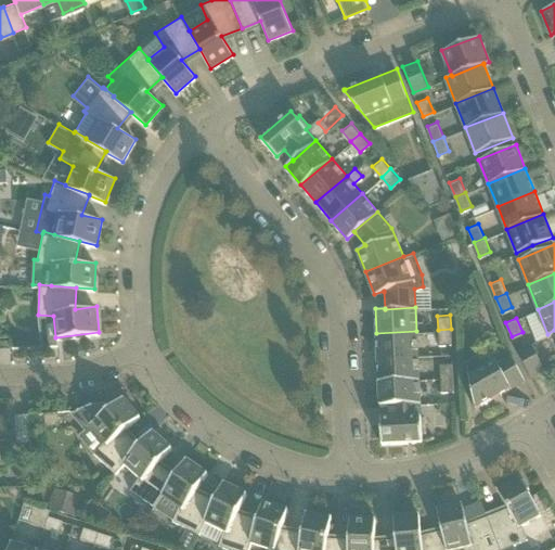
[(451,343),(451,329),(438,330),(439,344),(451,343)]
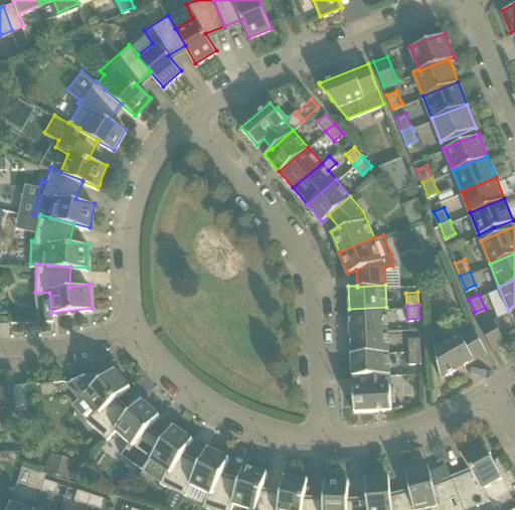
[(387,328),(386,307),(349,309),(350,330),(387,328)]
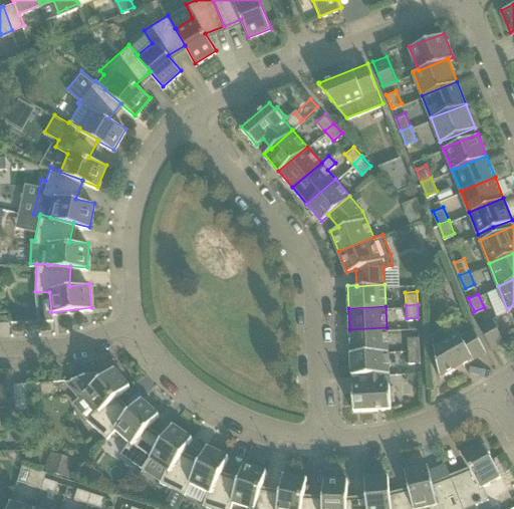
[(504,339),(491,316),(478,323),(492,346),(504,339)]
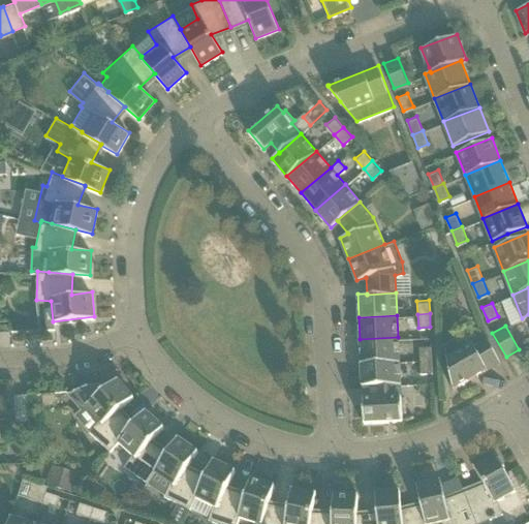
[(453,388),(454,388),(454,387),(500,360),(487,336),(473,344),(472,342),(464,347),(457,336),(443,343),(453,388)]
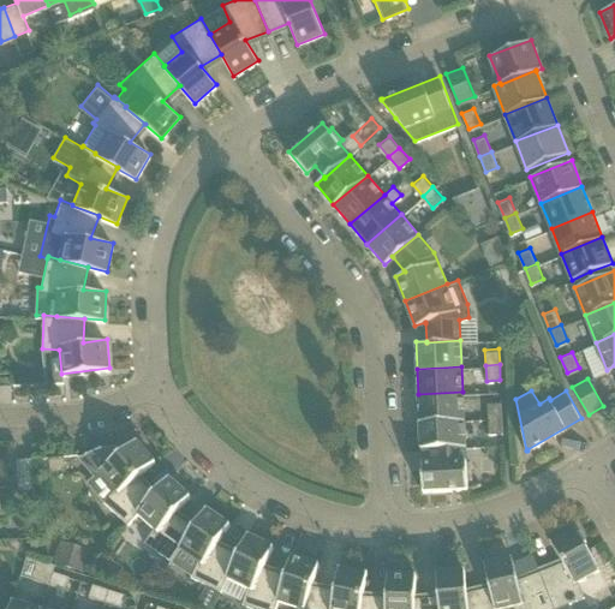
[(464,418),(463,392),(418,394),(419,421),(464,418)]
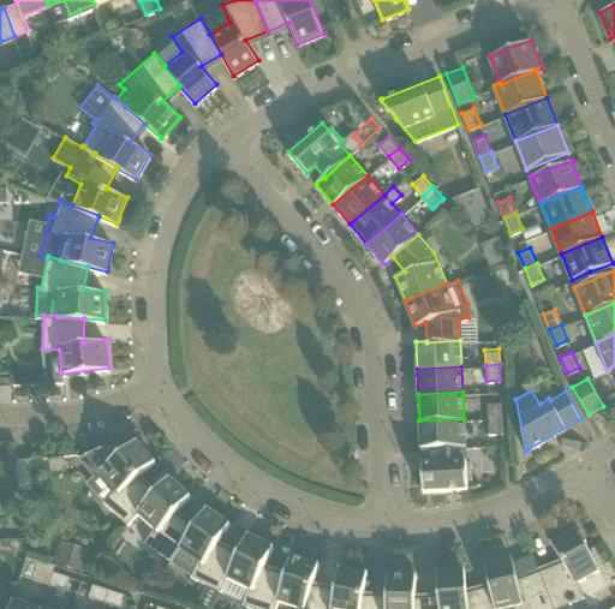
[(487,401),(488,417),(502,416),(501,401),(487,401)]
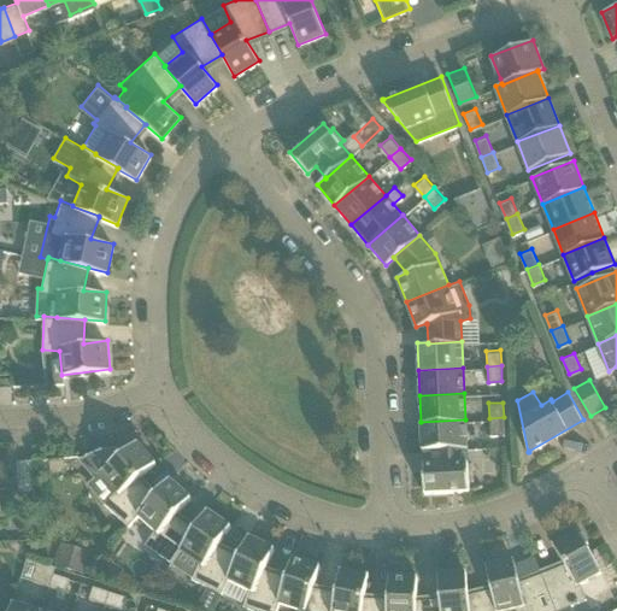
[(504,433),(504,417),(489,418),(491,434),(504,433)]
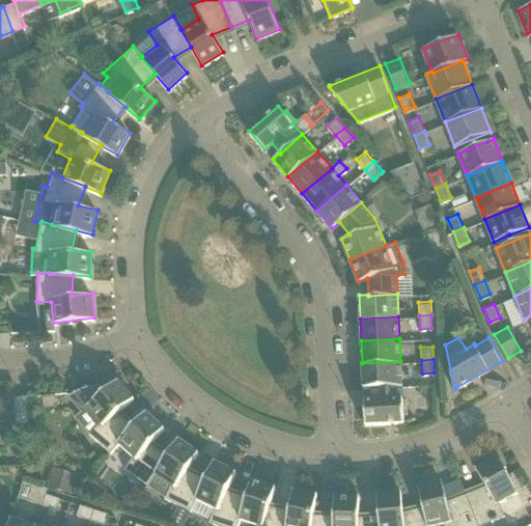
[(401,383),(400,361),(362,363),(363,386),(372,386),(372,385),(401,383)]
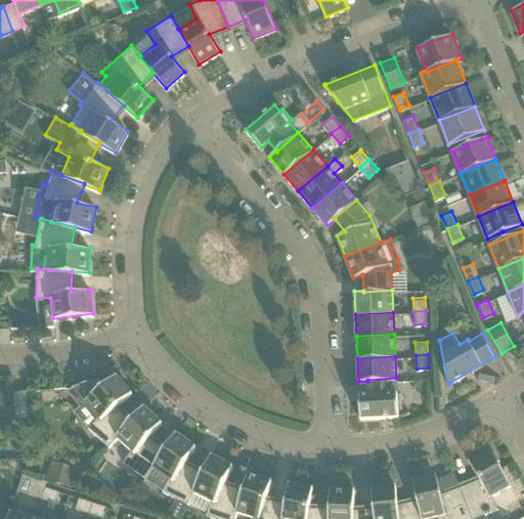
[(108,444),(117,436),(117,435),(132,419),(131,418),(117,404),(132,392),(117,373),(103,384),(100,379),(100,378),(73,384),(73,386),(74,386),(98,415),(88,426),(108,444)]
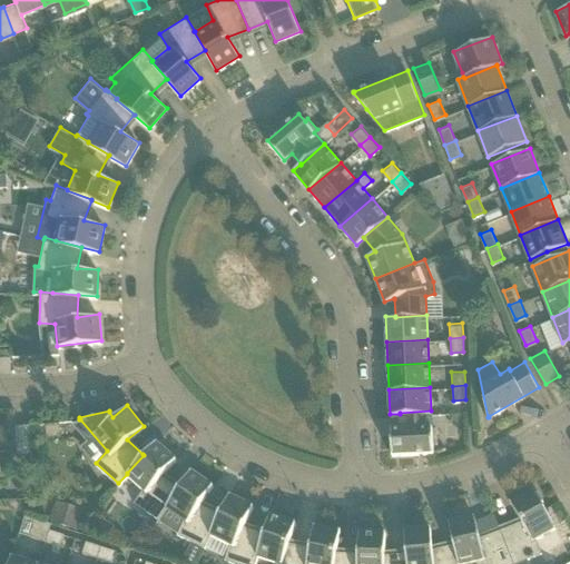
[(432,426),(431,411),(400,413),(400,414),(401,426),(391,427),(392,453),(433,452),(433,442),(438,442),(436,426),(432,426)]
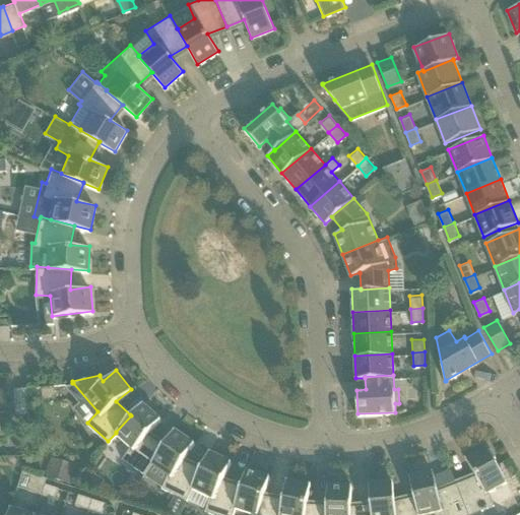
[(14,386),(14,406),(15,411),(27,411),(26,385),(14,386)]
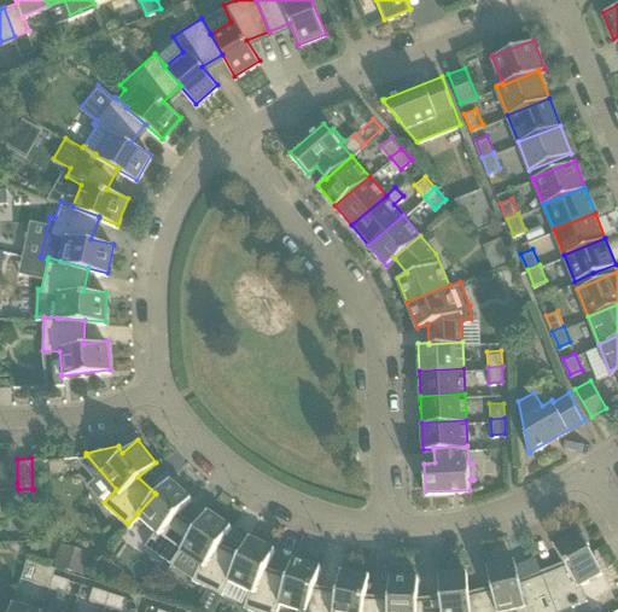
[(169,477),(155,493),(156,494),(138,513),(138,514),(155,529),(145,543),(173,561),(181,549),(196,528),(194,526),(175,514),(191,496),(169,477)]
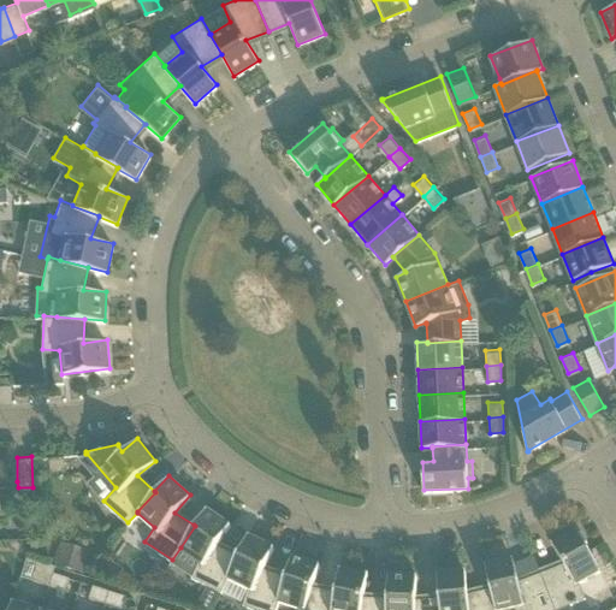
[(206,507),(194,525),(195,526),(181,548),(199,560),(191,575),(221,591),(227,576),(238,554),(238,552),(217,543),(230,523),(206,507)]
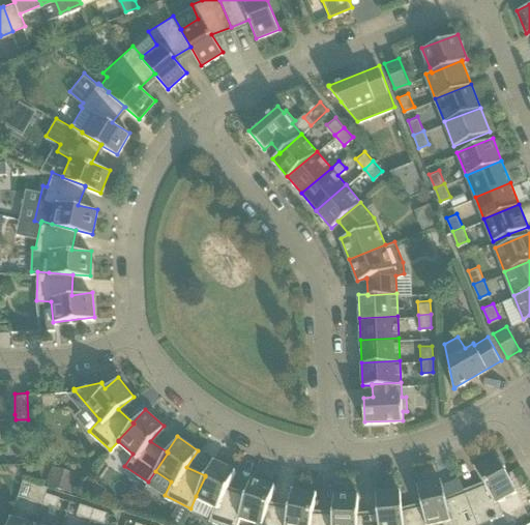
[(484,483),(465,491),(477,523),(503,513),(498,499),(517,489),(503,466),(505,465),(501,457),(499,459),(496,454),(474,465),(484,483)]
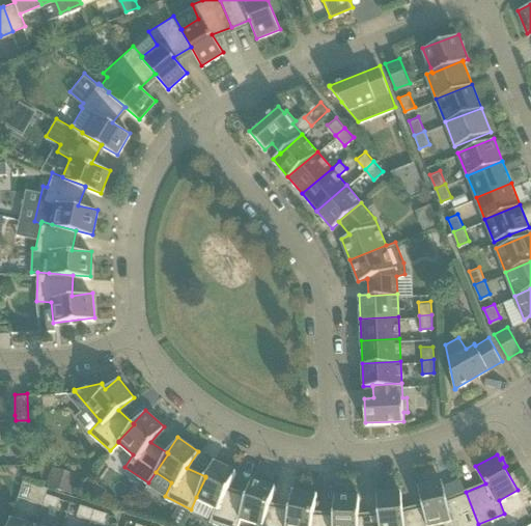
[(214,460),(205,476),(205,477),(196,497),(214,505),(208,520),(228,525),(236,525),(241,517),(240,517),(247,495),(246,495),(227,489),(235,470),(214,460)]
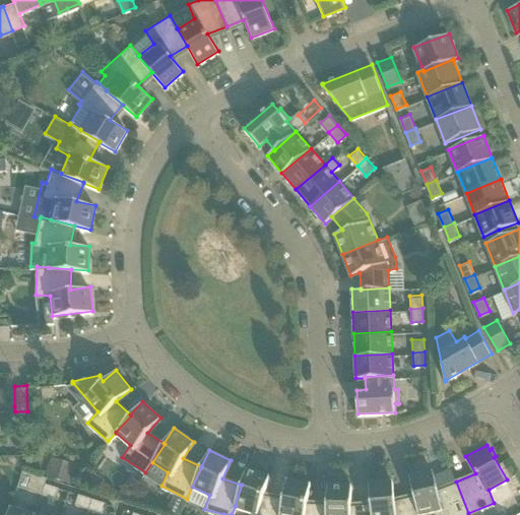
[(52,456),(46,473),(69,480),(75,463),(52,456)]
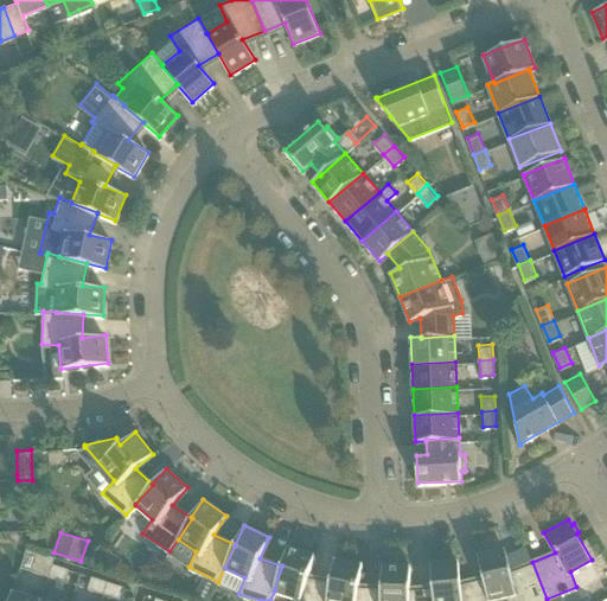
[(288,545),(281,566),(282,566),(274,590),(275,590),(295,598),(294,600),(326,600),(331,580),(330,580),(307,576),(315,554),(288,545)]
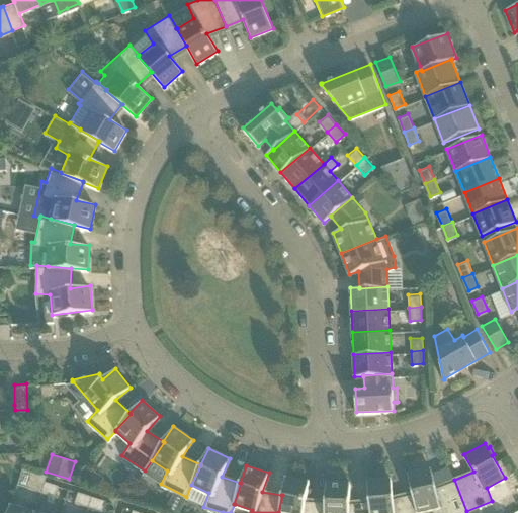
[(407,473),(412,493),(413,493),(417,512),(418,512),(436,508),(438,512),(462,512),(466,511),(454,480),(435,487),(431,467),(407,473)]
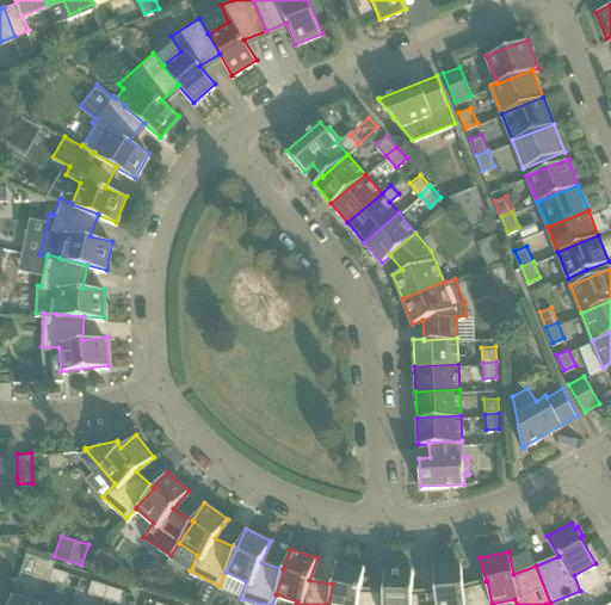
[(49,578),(53,566),(37,560),(32,573),(49,578)]
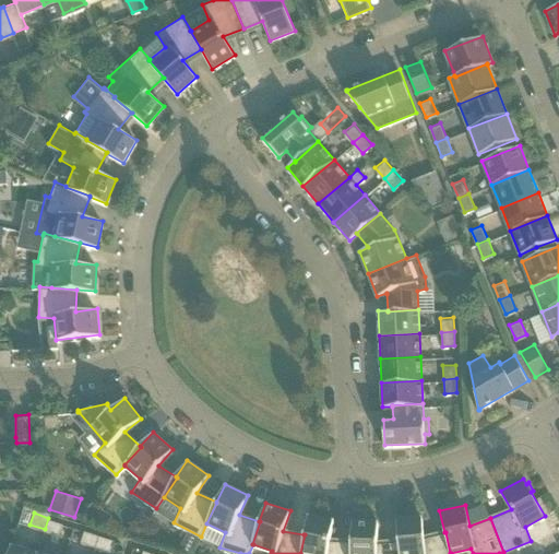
[(308,514),(304,534),(305,534),(300,553),(351,553),(352,541),(351,541),(330,540),(333,519),(308,514)]
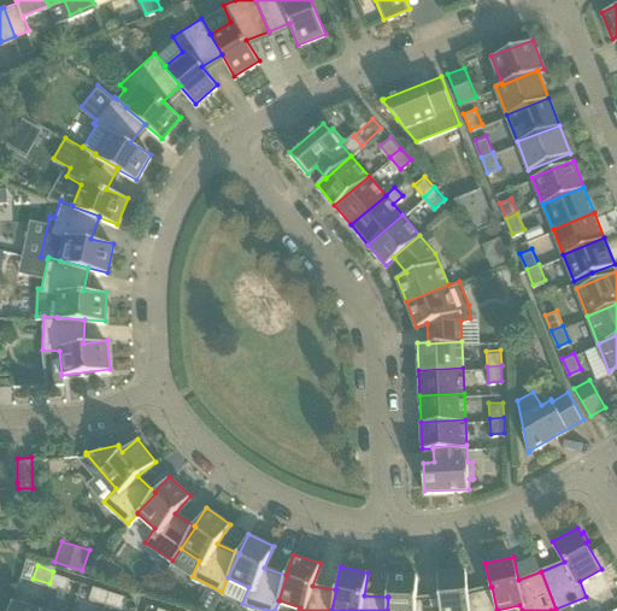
[(438,571),(439,595),(440,595),(441,610),(498,610),(497,610),(492,587),(491,587),(468,592),(465,569),(438,571)]
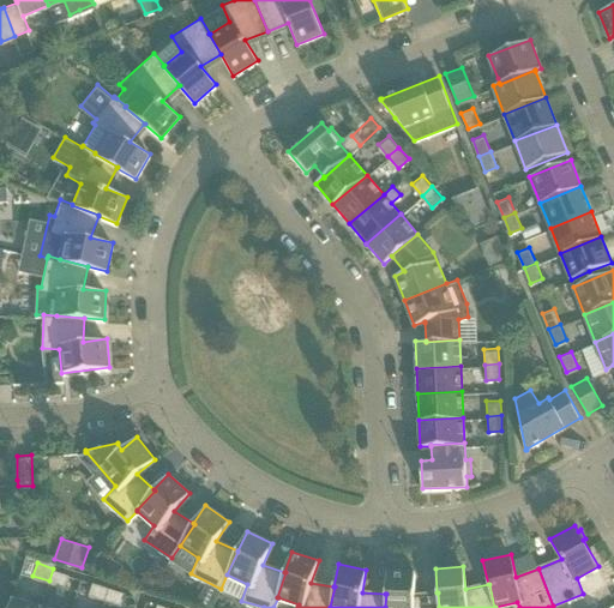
[(70,573),(53,569),(49,581),(65,585),(70,573)]
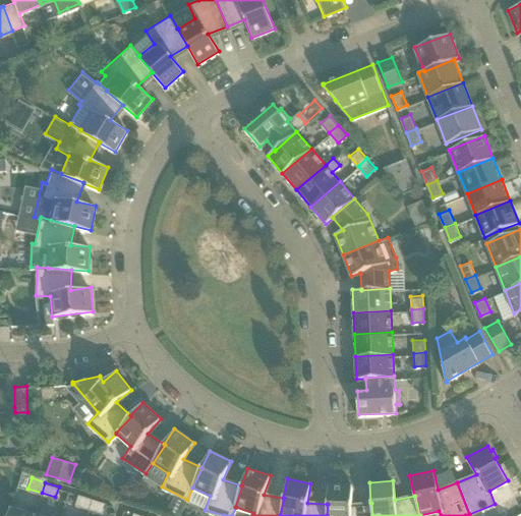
[(328,484),(327,504),(328,504),(327,515),(372,515),(371,503),(370,503),(351,505),(352,485),(328,484)]
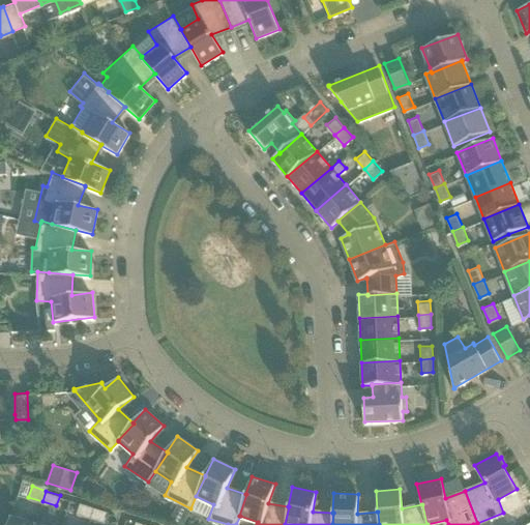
[(90,517),(94,506),(80,501),(77,513),(90,517)]
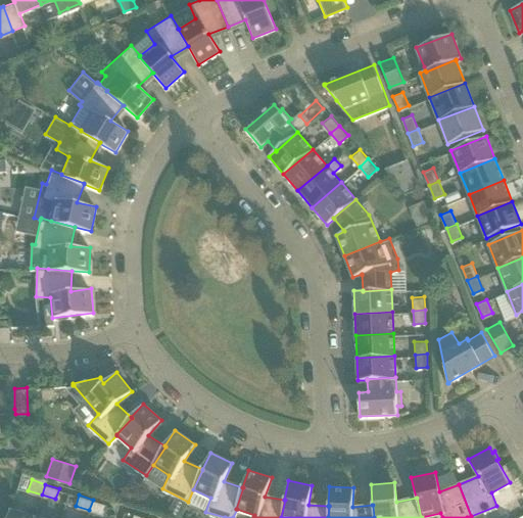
[(103,514),(106,504),(93,500),(89,510),(103,514)]
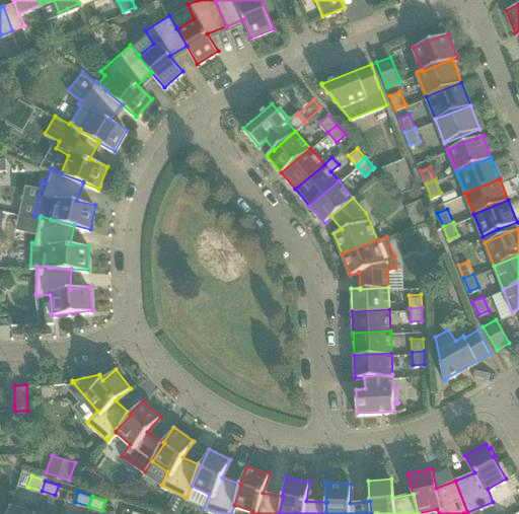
[(33,513),(34,512),(10,504),(7,513),(33,513)]
